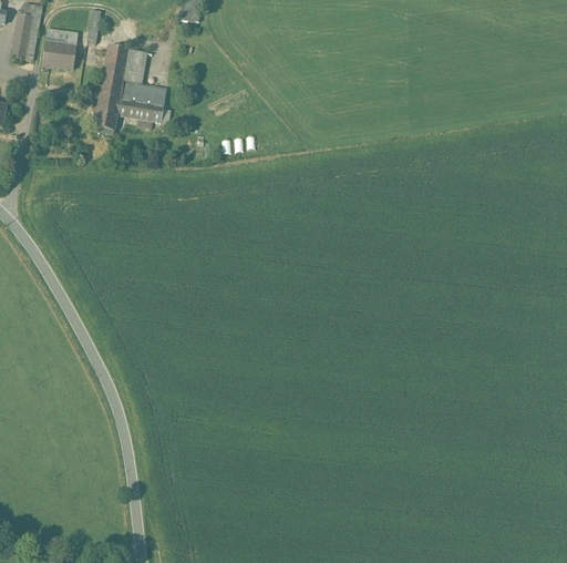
[(42,4),(22,1),(21,13),(32,14),(23,59),(32,60),(42,4)]
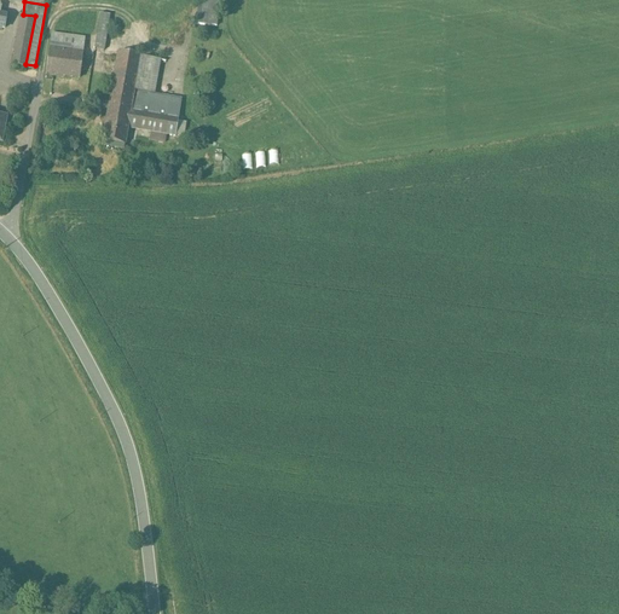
[(109,11),(100,9),(94,45),(103,46),(109,11)]
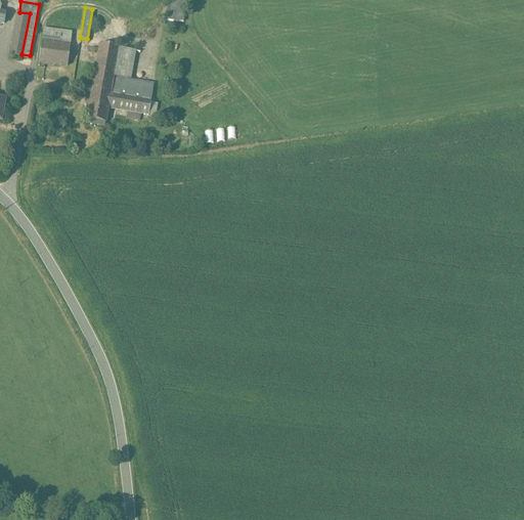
[(184,9),(167,7),(166,16),(183,18),(184,9)]
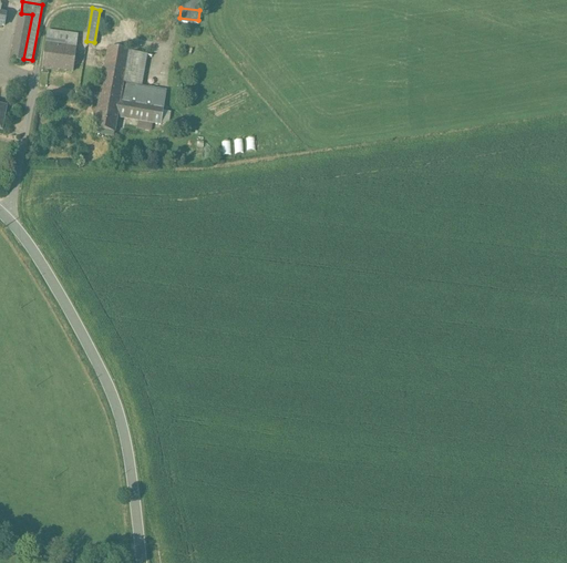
[(21,13),(19,12),(11,57),(23,59),(32,14),(21,13)]
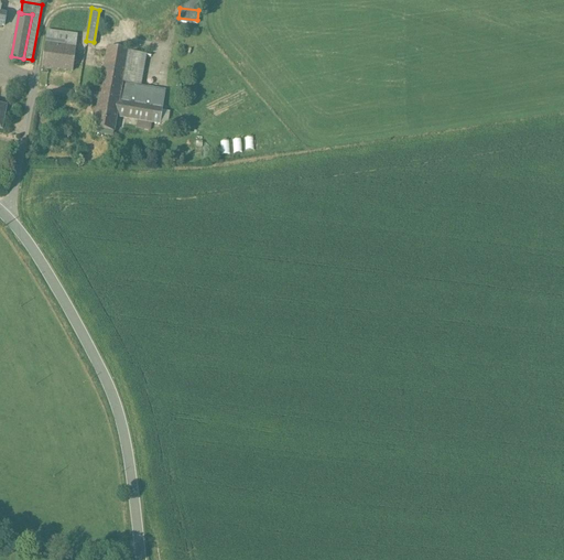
[(77,32),(46,28),(45,41),(76,45),(77,32)]
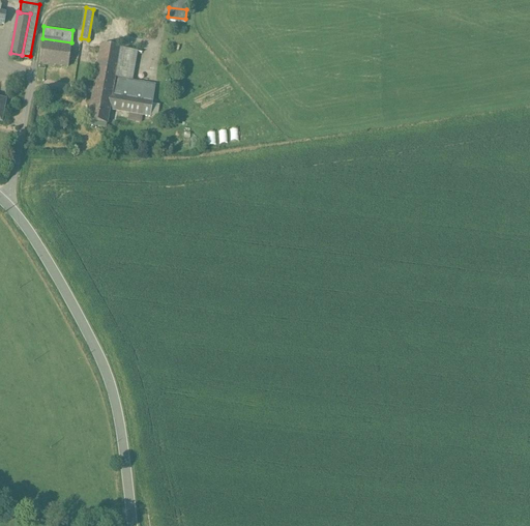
[(71,42),(42,38),(39,59),(68,63),(71,42)]
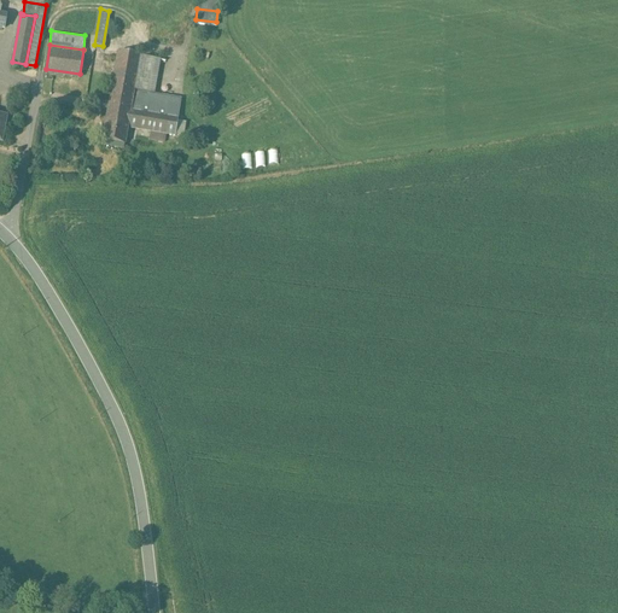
[(161,57),(139,53),(140,52),(118,50),(110,98),(130,101),(133,91),(144,93),(144,89),(155,91),(161,57)]
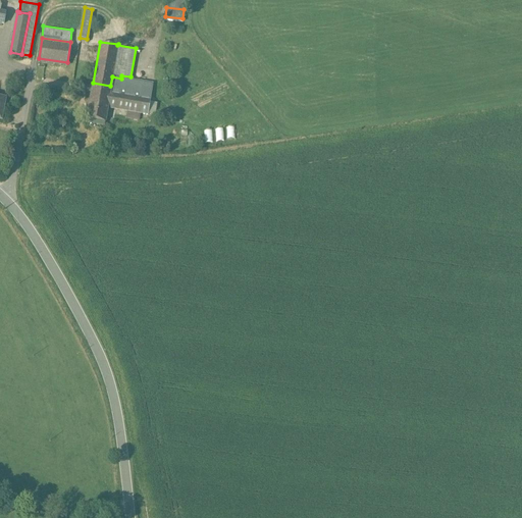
[(121,75),(121,79),(112,76),(110,86),(108,102),(108,105),(127,108),(127,106),(125,105),(131,76),(121,75)]
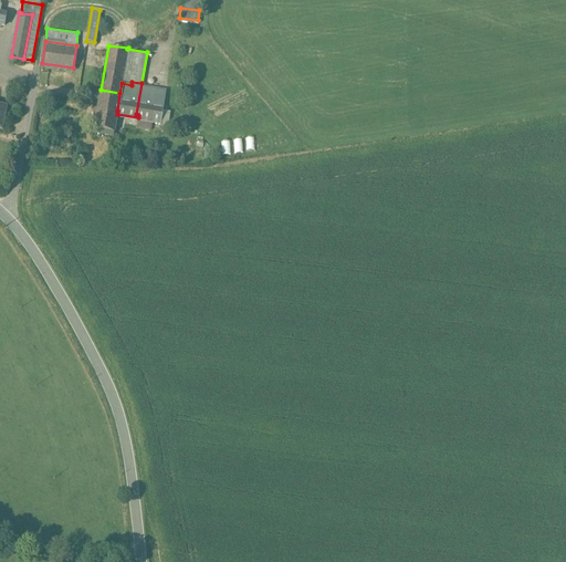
[(166,87),(142,83),(136,114),(138,115),(152,117),(152,120),(160,121),(166,87)]
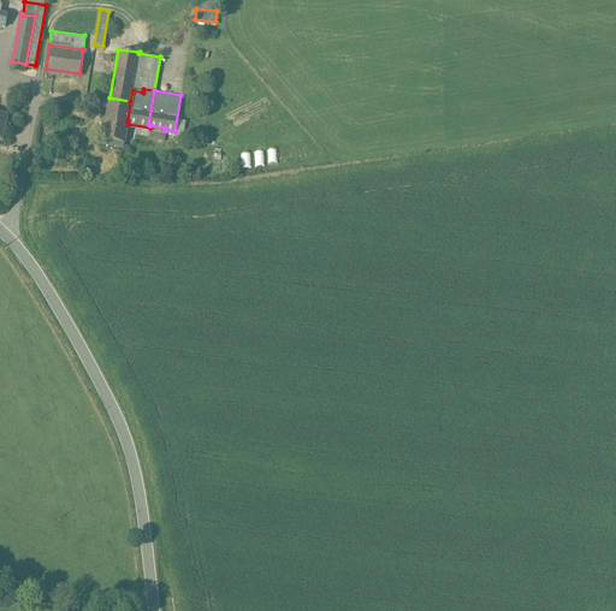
[(110,98),(108,98),(104,126),(101,125),(100,136),(124,141),(128,124),(128,120),(130,101),(110,98)]
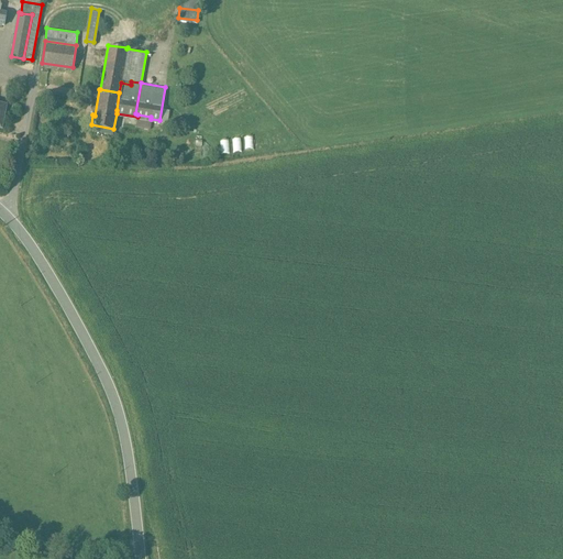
[(151,117),(138,114),(138,117),(136,124),(150,127),(151,119),(151,117)]
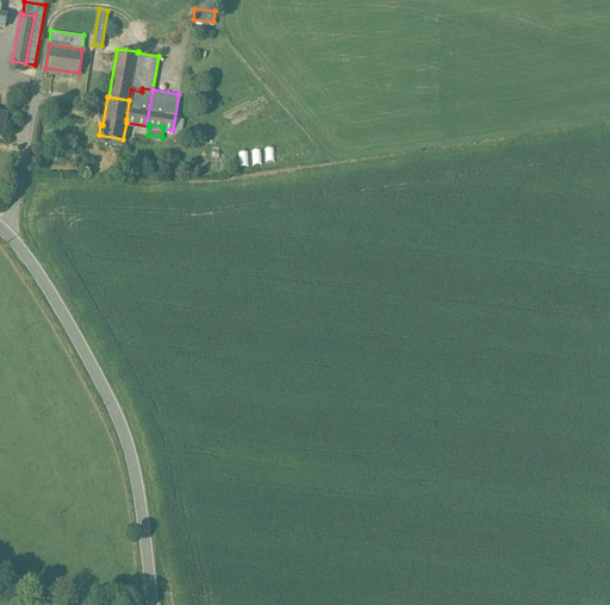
[(249,147),(240,148),(241,162),(251,161),(249,147)]
